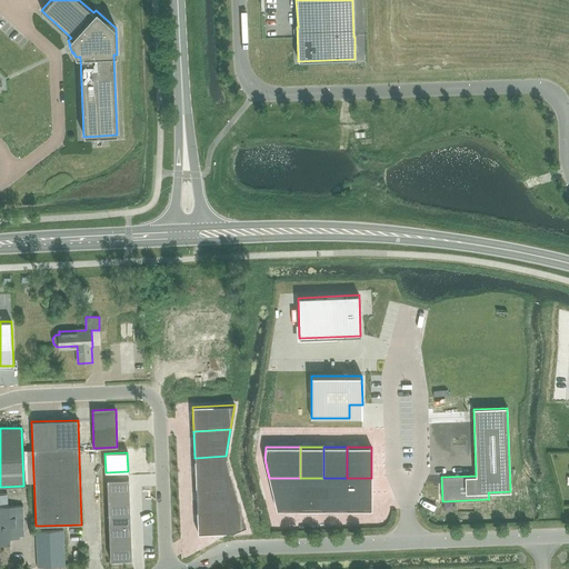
[(196,486),(232,483),(226,460),(226,456),(195,458),(196,486)]
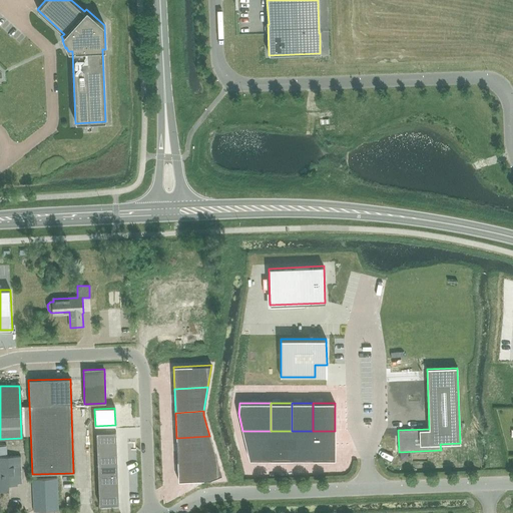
[(117,429),(98,429),(99,439),(118,439),(117,429)]
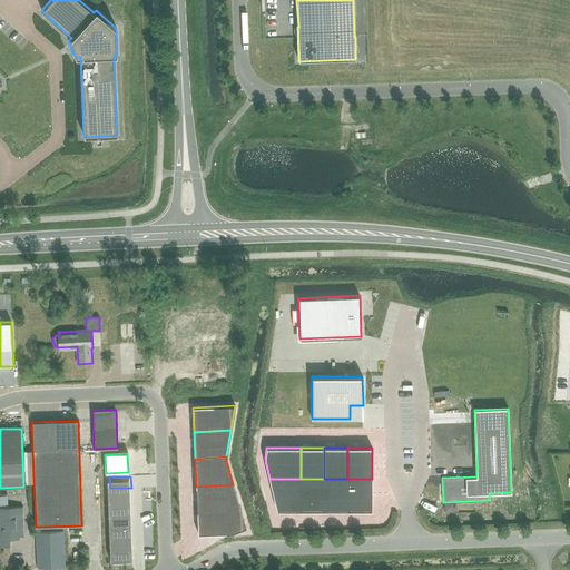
[(277,479),(269,479),(277,510),(301,510),(301,479),(277,479)]
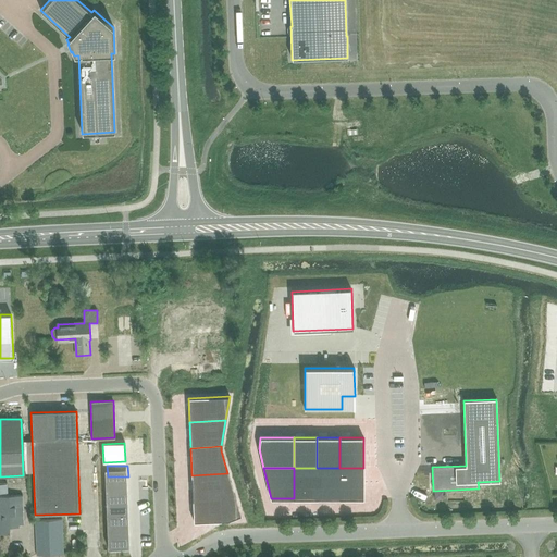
[(294,468),(294,498),(317,498),(317,468),(294,468)]
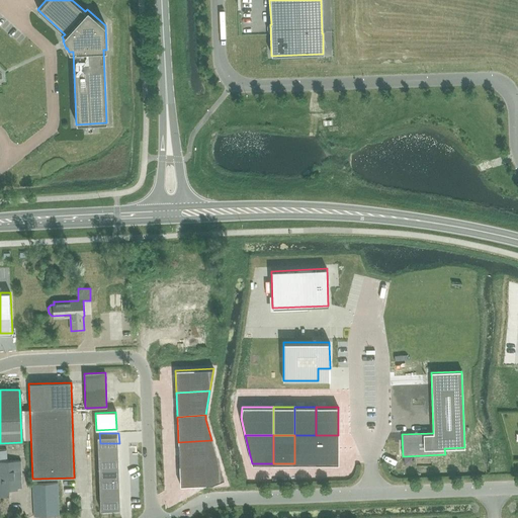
[(294,435),(294,463),(316,463),(316,435),(294,435)]
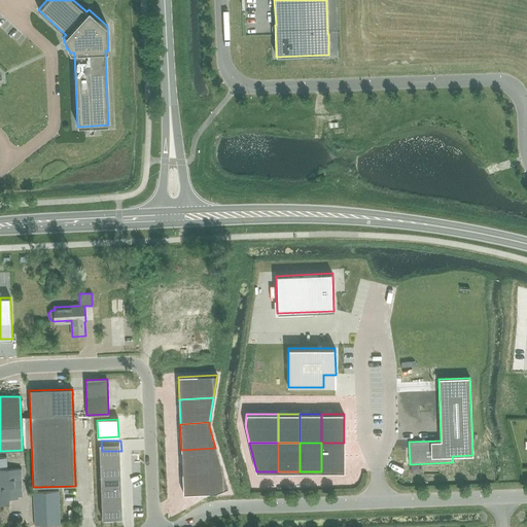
[(321,443),(321,471),(344,471),(344,443),(321,443)]
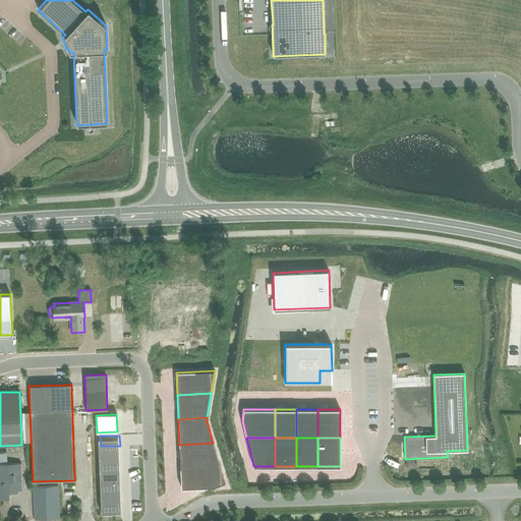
[(180,466),(219,463),(213,443),(179,445),(180,466)]
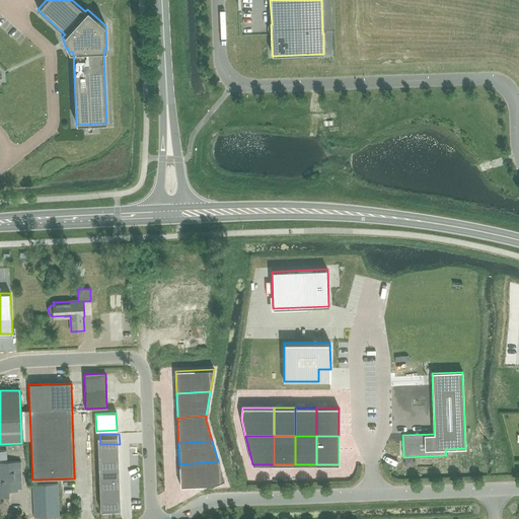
[(120,444),(100,444),(100,454),(120,454),(120,444)]
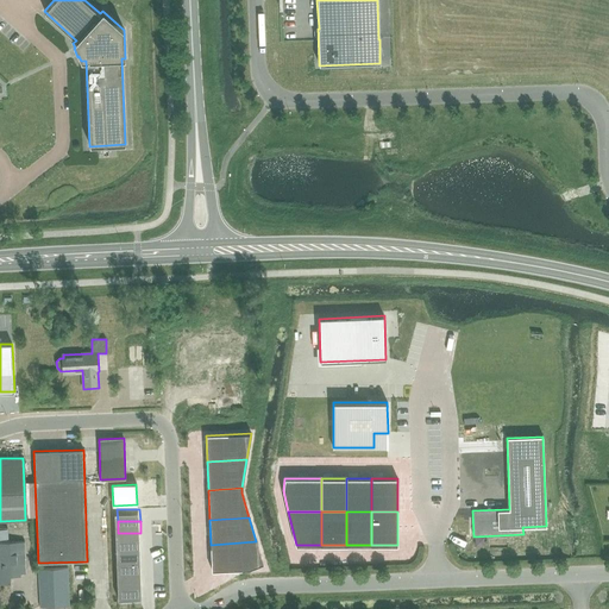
[(140,533),(118,533),(119,545),(142,545),(140,533)]
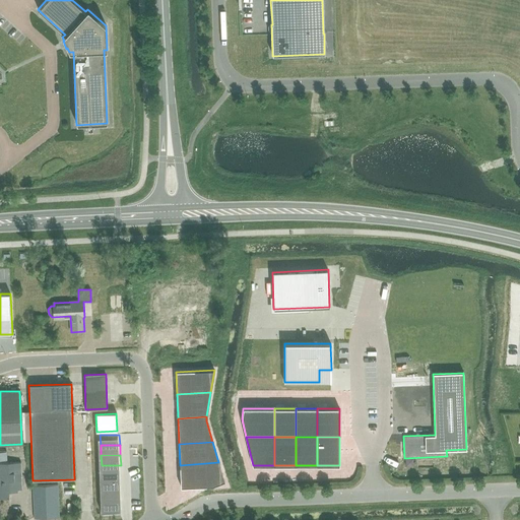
[(181,488),(212,485),(224,480),(218,462),(180,465),(181,488)]
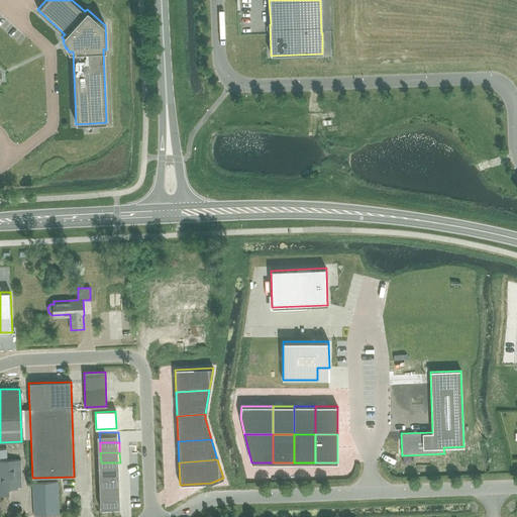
[(9,488),(22,487),(21,460),(0,460),(0,496),(9,496),(9,488)]
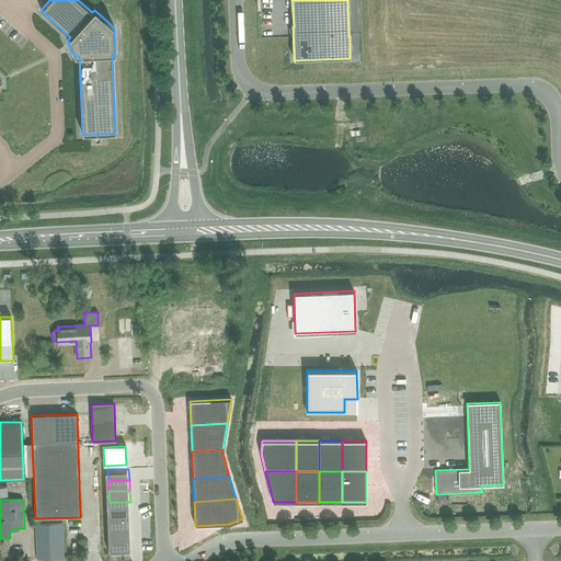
[(130,502),(110,502),(110,513),(130,513),(130,502)]
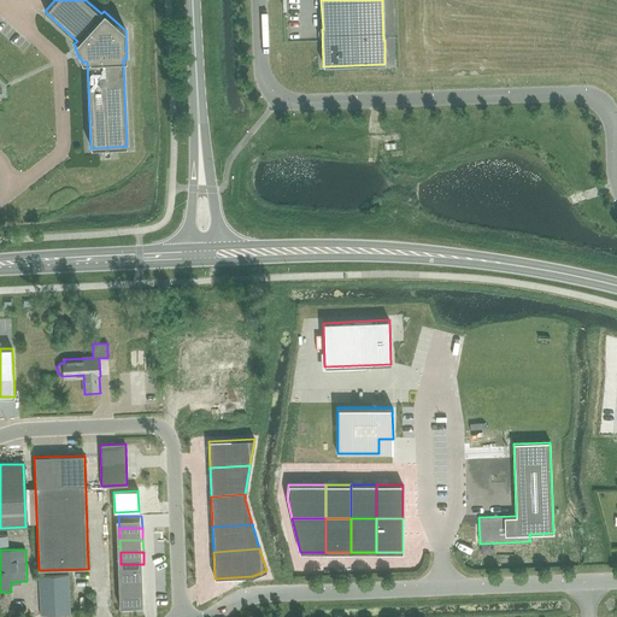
[(144,564),(121,564),(121,576),(144,576),(144,564)]
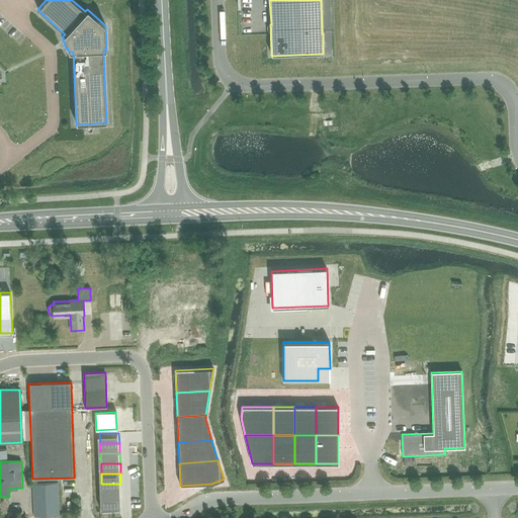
[(57,483),(32,484),(34,516),(59,515),(57,483)]
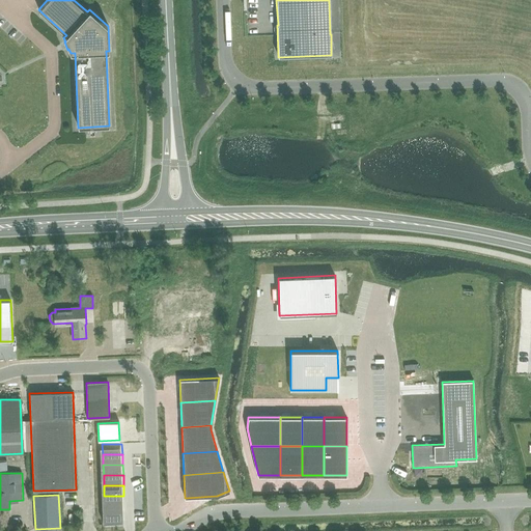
[(123,496),(104,496),(105,506),(124,506),(123,496)]
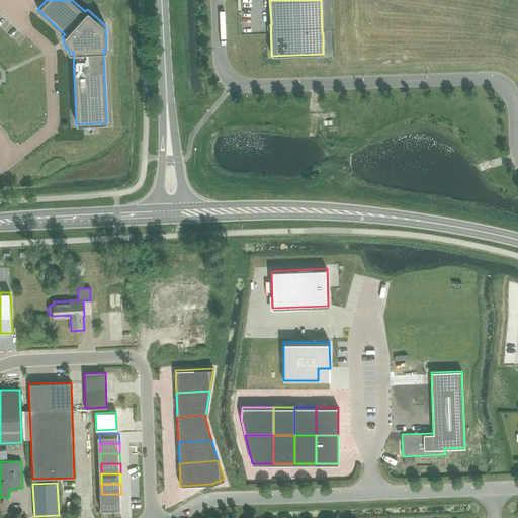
[(121,494),(102,494),(102,505),(121,505),(121,494)]
